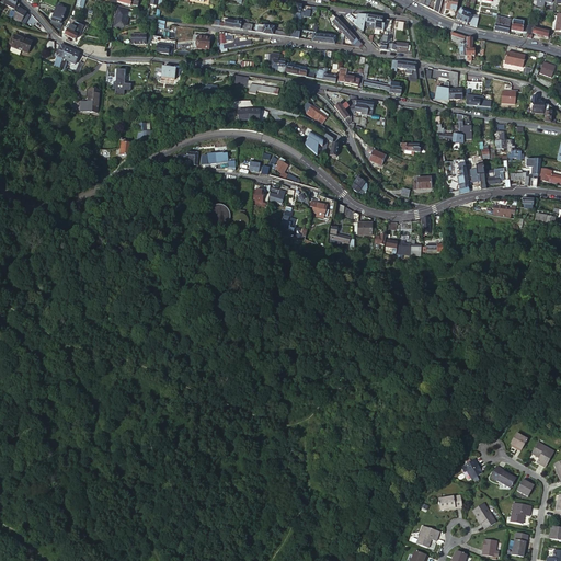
[(447,0),(446,9),(456,11),(457,0),(447,0)]
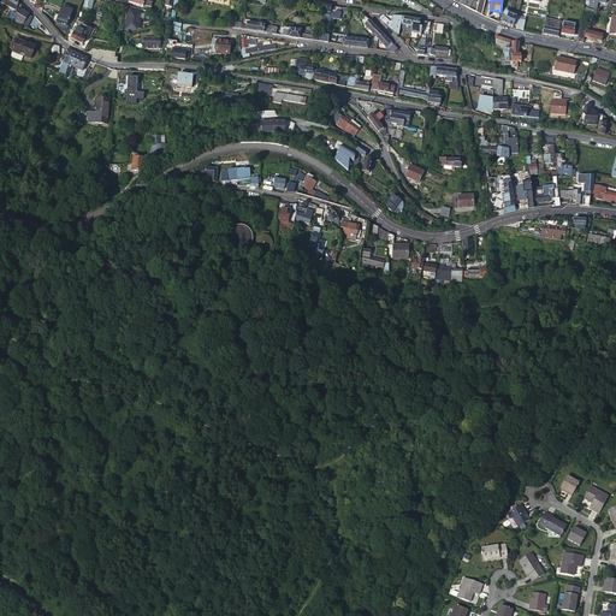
[(331,6),(324,5),(321,23),(325,24),(326,21),(331,22),(331,17),(330,17),(331,6)]
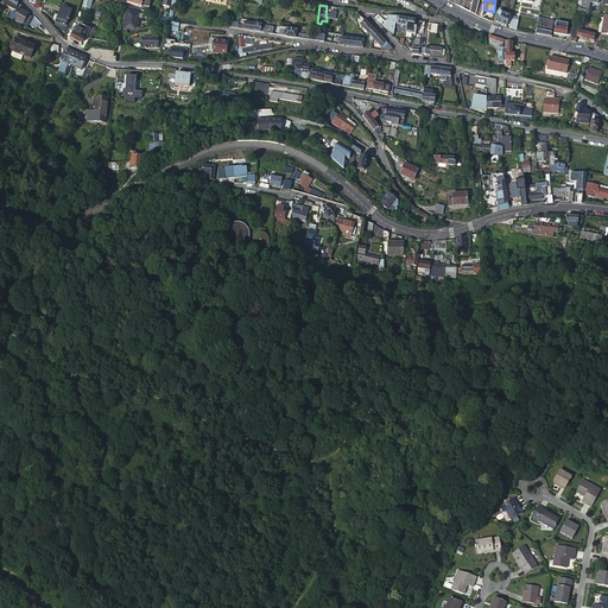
[(29,14),(29,13),(19,7),(16,17),(17,17),(16,20),(23,24),(29,14)]
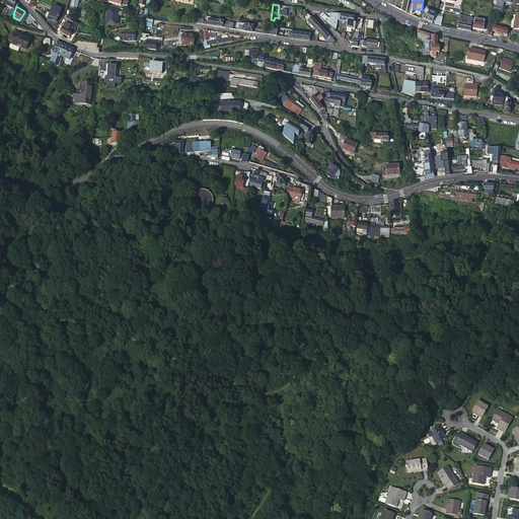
[(52,6),(52,7),(48,18),(57,21),(61,9),(52,6)]
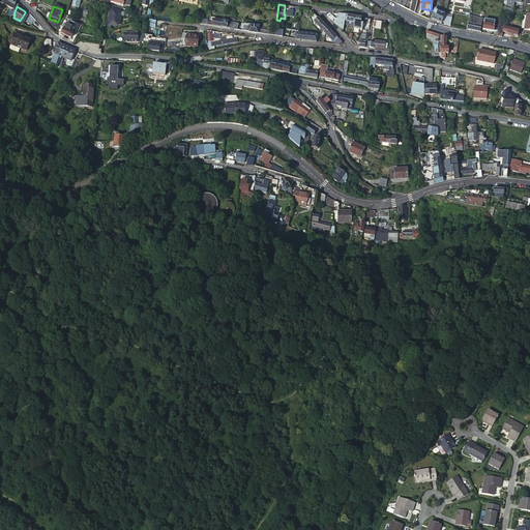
[(116,10),(112,9),(108,25),(112,26),(113,23),(114,24),(114,22),(119,23),(120,20),(119,20),(119,17),(115,16),(116,10)]
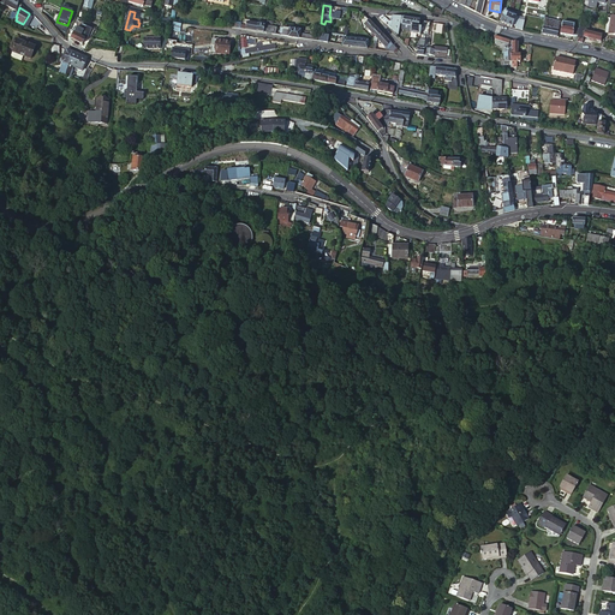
[(33,17),(29,15),(23,24),(27,27),(33,17)]
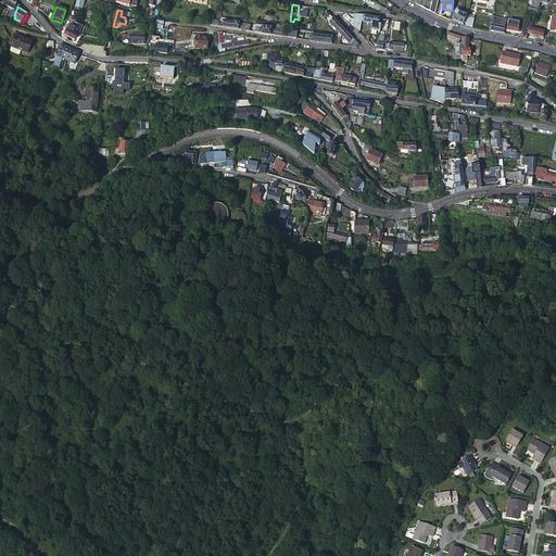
[(457,23),(463,25),(466,15),(459,13),(457,23)]
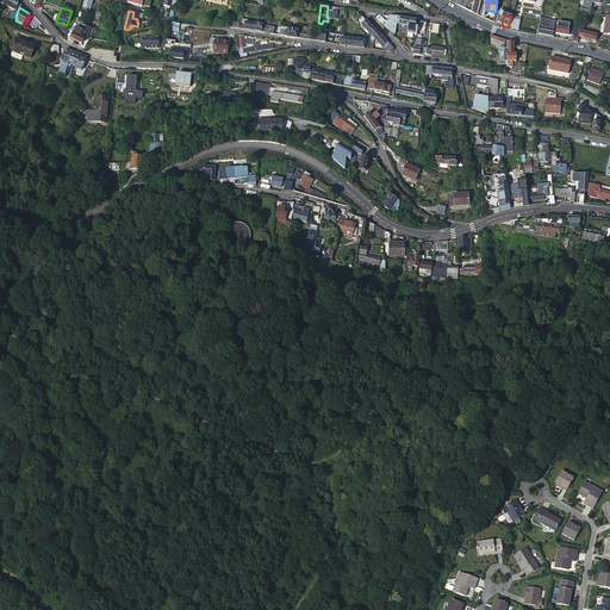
[(386,41),(361,16),(358,20),(381,45),(386,41)]
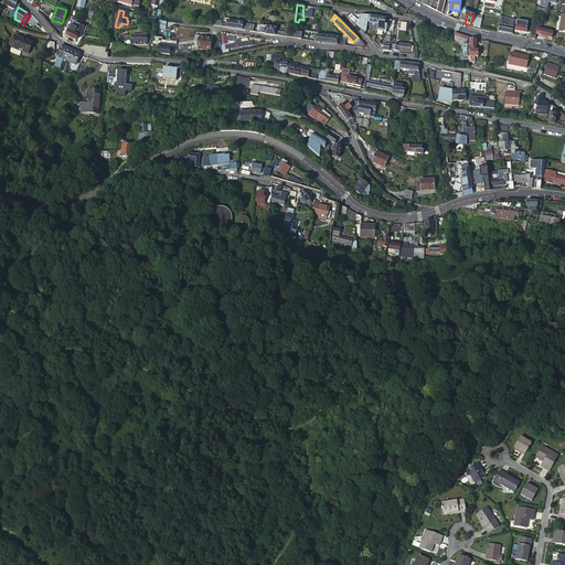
[(369,17),(360,14),(358,25),(365,32),(366,25),(368,23),(369,17)]
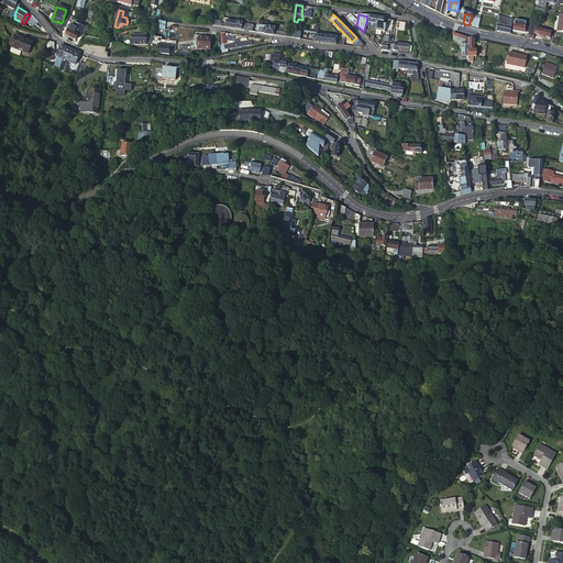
[(367,17),(366,23),(368,23),(370,23),(370,25),(373,26),(373,29),(375,29),(376,24),(377,18),(370,17),(367,17)]
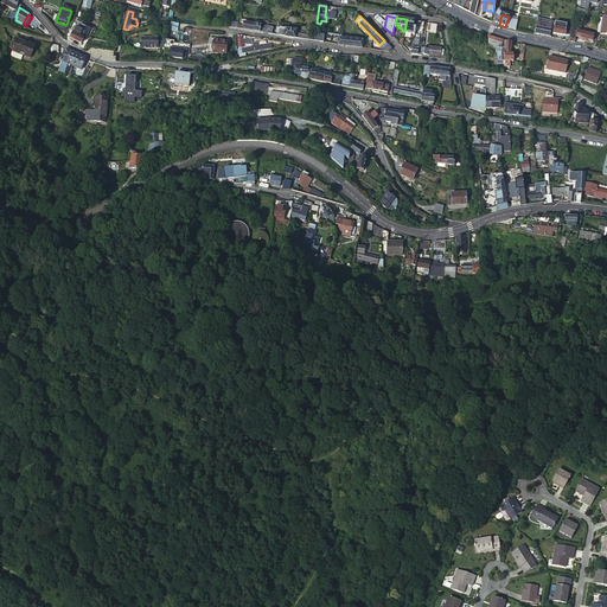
[(542,19),(537,18),(534,33),(550,37),(551,30),(541,27),(542,19)]
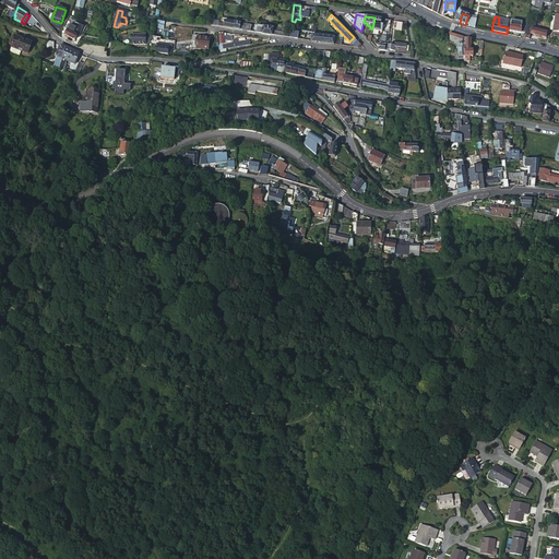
[(218,23),(218,26),(241,30),(244,20),(225,18),(223,24),(218,23)]
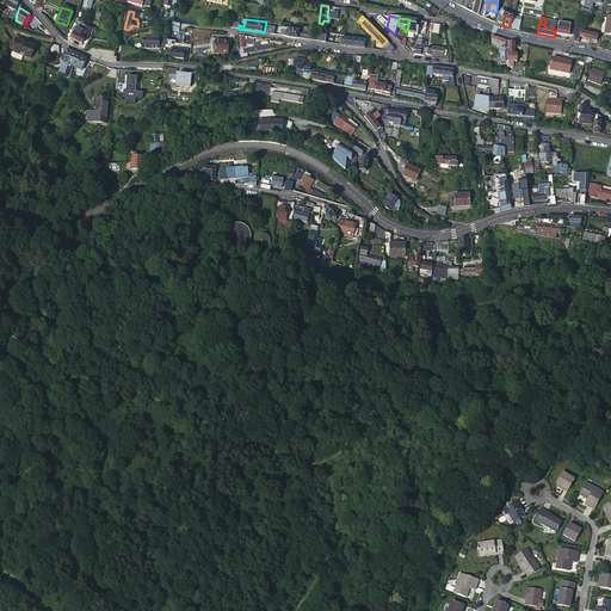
[(418,35),(419,28),(417,28),(417,20),(409,19),(408,26),(407,31),(407,32),(418,35)]
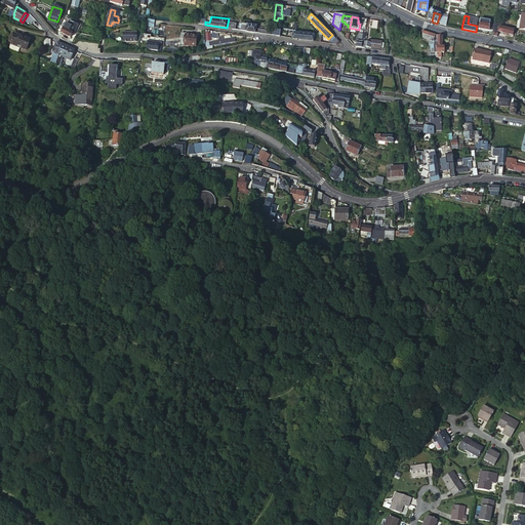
[(478,18),(469,16),(468,24),(477,26),(478,18)]
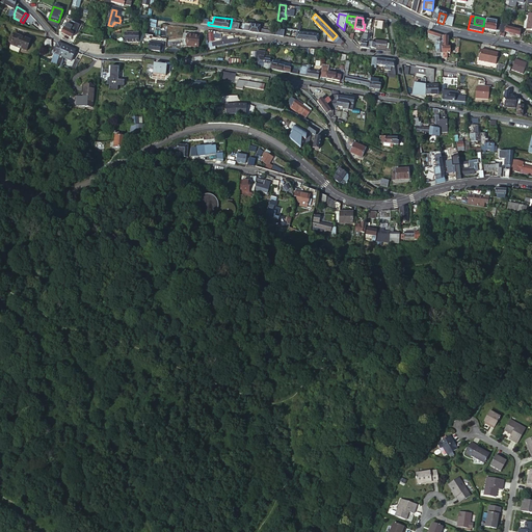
[(236,20),(232,19),(230,28),(238,30),(239,24),(235,23),(236,20)]
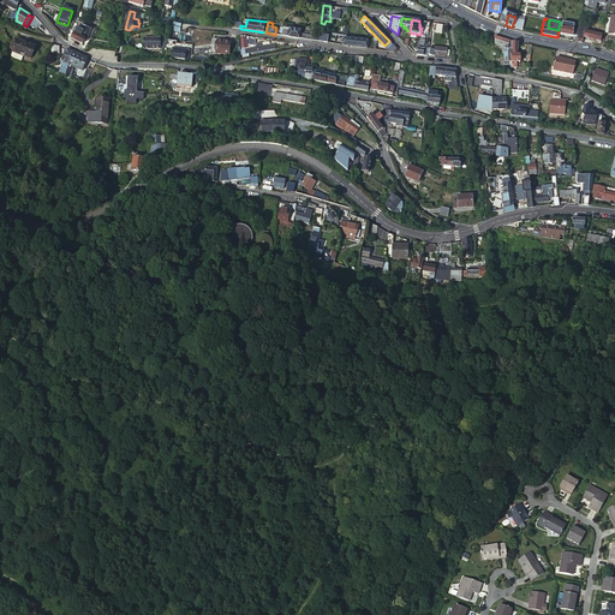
[(423,55),(424,49),(425,45),(428,45),(430,23),(422,22),(422,28),(421,35),(419,41),(419,42),(416,47),(416,49),(417,49),(417,55),(423,55)]
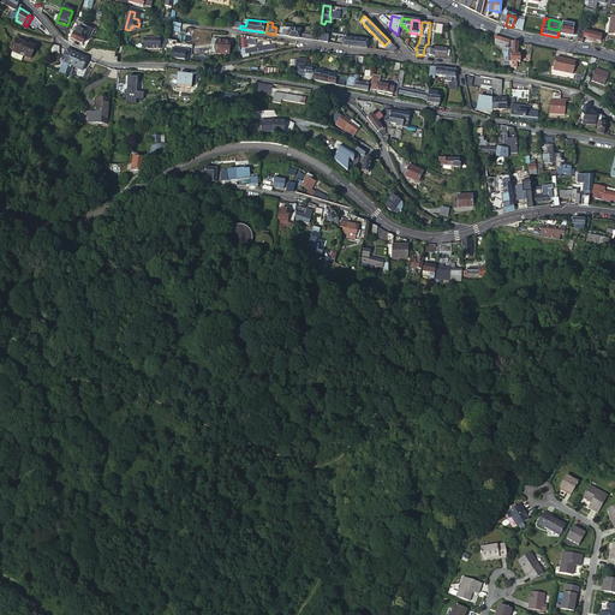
[(560,34),(578,37),(579,30),(573,29),(574,25),(562,23),(560,34)]
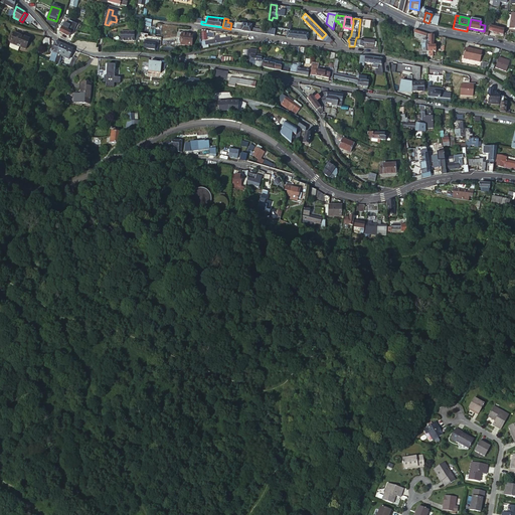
[(514,21),(511,20),(507,19),(506,31),(510,32),(510,29),(514,29),(514,21)]
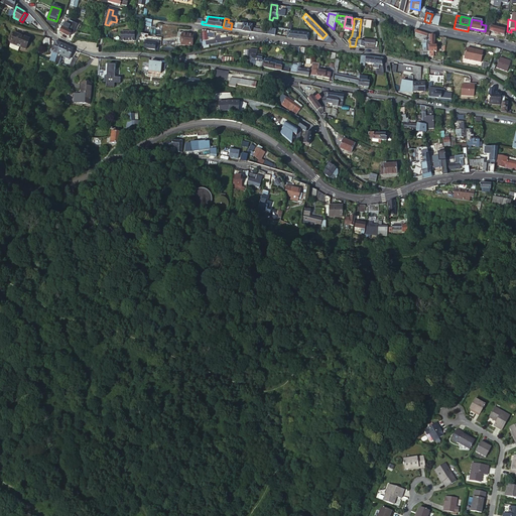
[(492,22),(486,21),(486,25),(485,31),(484,35),(489,36),(490,31),(503,35),(505,29),(491,25),(492,22)]
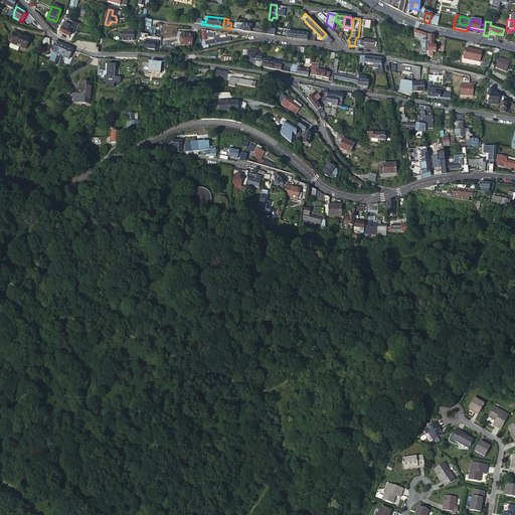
[(234,23),(233,29),(249,32),(250,25),(234,23)]
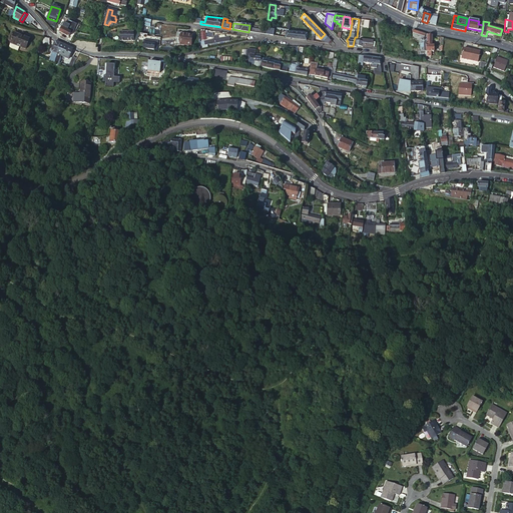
[(70,32),(61,27),(59,31),(68,36),(70,32)]
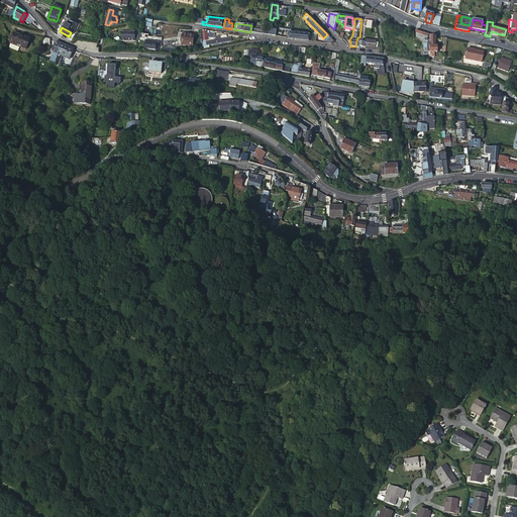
[(427,37),(428,33),(415,29),(415,30),(416,37),(421,38),(421,36),(427,37)]
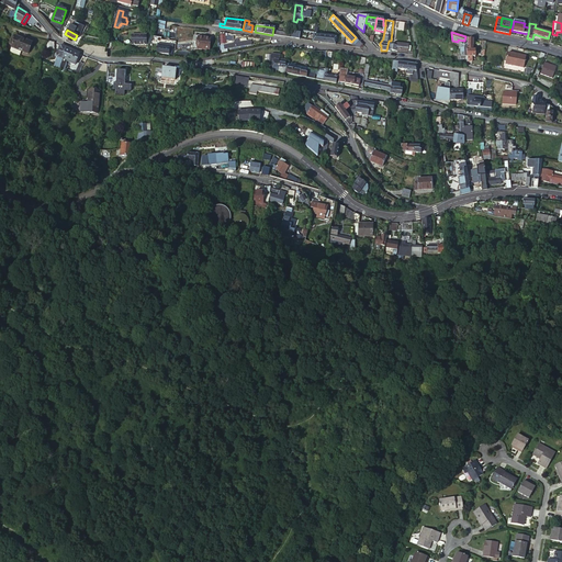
[(314,34),(313,41),(335,44),(336,37),(314,34)]
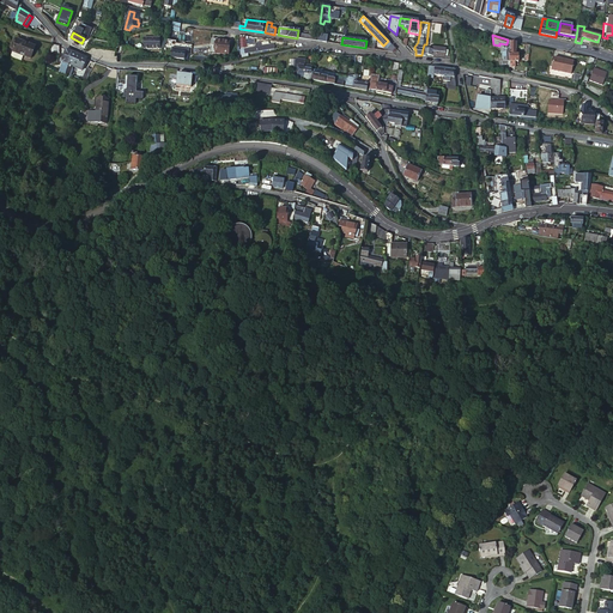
[(31,58),(35,46),(17,38),(12,50),(31,58)]
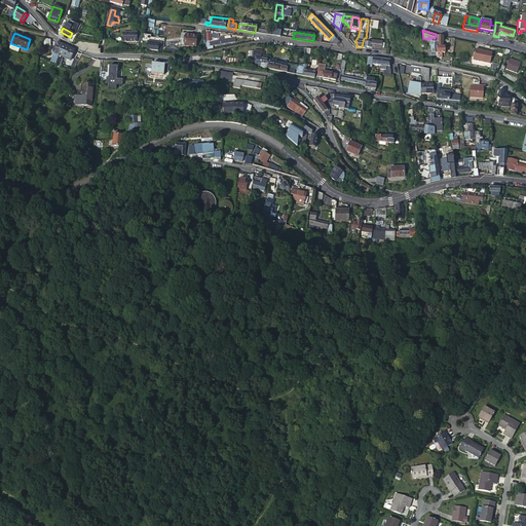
[(137,33),(123,33),(123,41),(137,41),(137,33)]
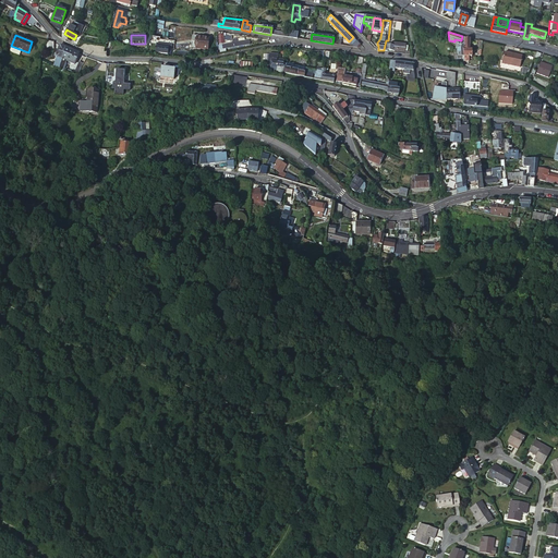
[(360,45),(353,37),(349,41),(344,46),(358,47),(360,45)]
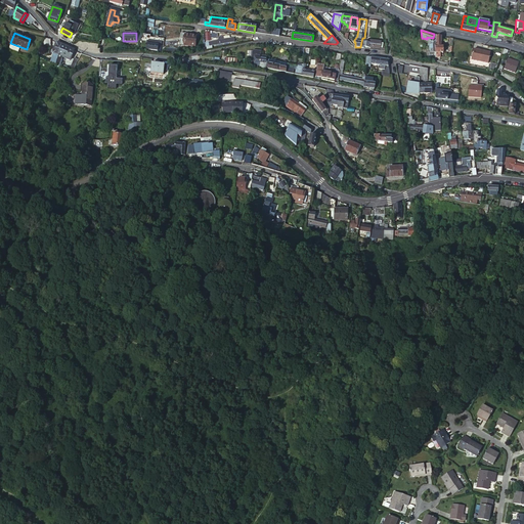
[(201,38),(191,37),(190,44),(189,43),(189,45),(199,46),(201,38)]
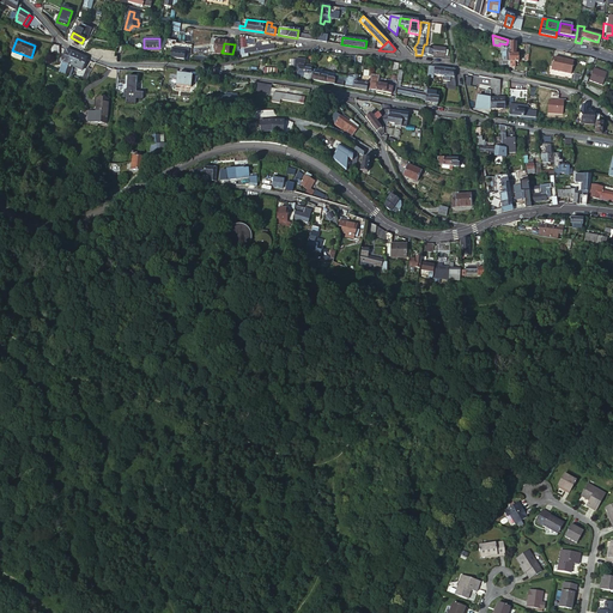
[(256,46),(244,48),(244,54),(275,48),(275,43),(272,44),(267,44),(256,46)]
